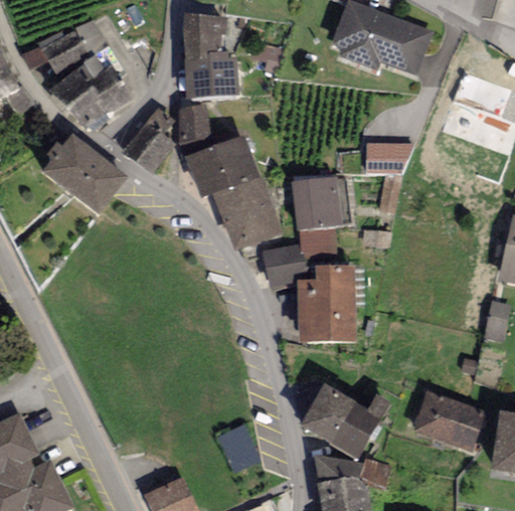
[(434,30),(352,0),(346,0),(329,44),(338,48),(336,53),(375,67),(378,59),(417,73),(434,30)]
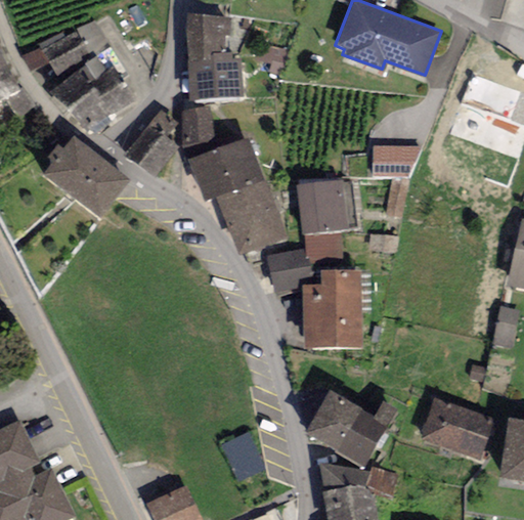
[(228,19),(190,19),(191,101),(243,101),(243,59),(228,59),(228,19)]
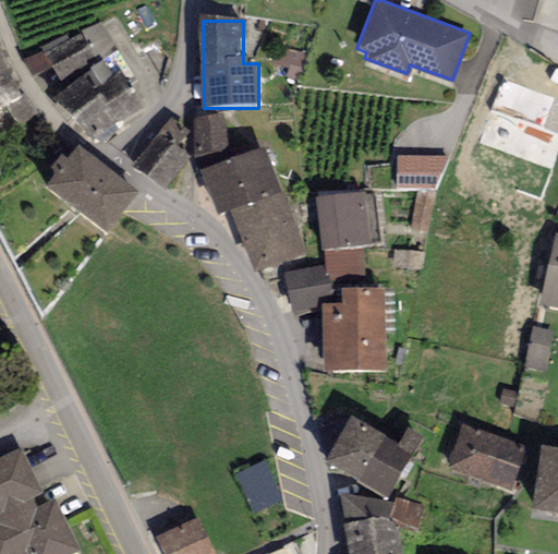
[(82,31),(45,52),(61,82),(98,60),(82,31)]
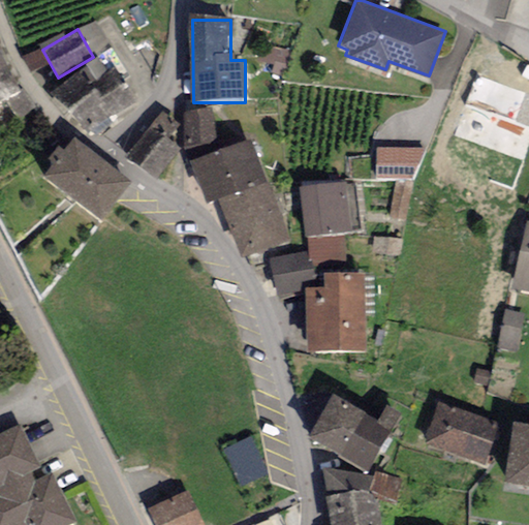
[(0,105),(22,95),(0,53),(0,105)]
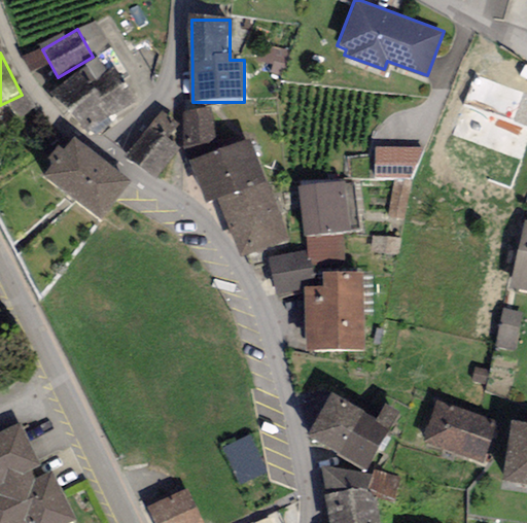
[(82,73),(54,95),(88,141),(140,102),(115,69),(93,86),(82,73)]
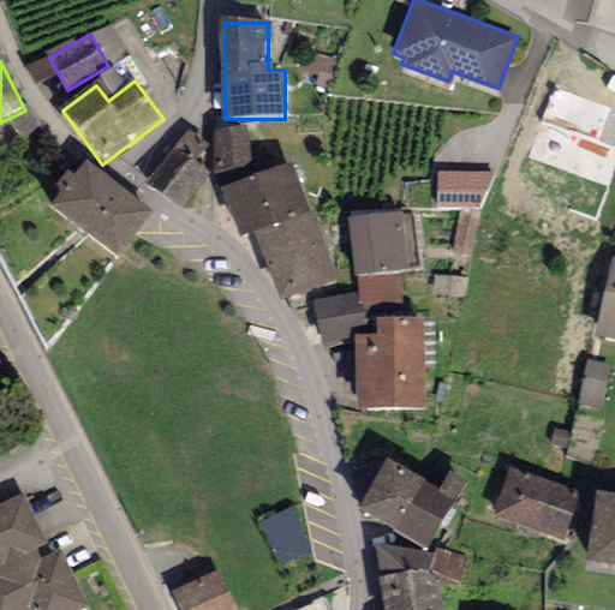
[(248,124),(213,127),(216,169),(251,167),(248,124)]
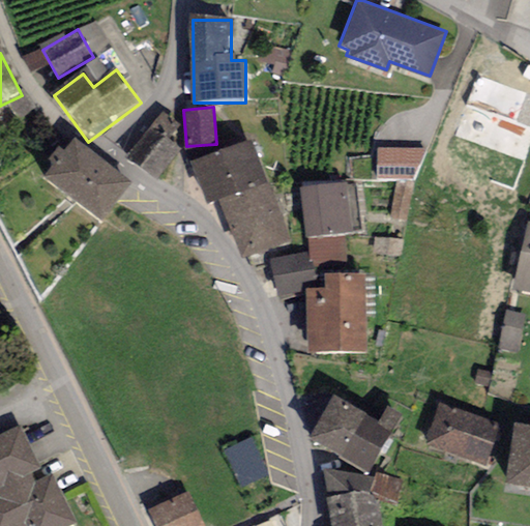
[(180,148),(150,127),(129,157),(159,178),(180,148)]
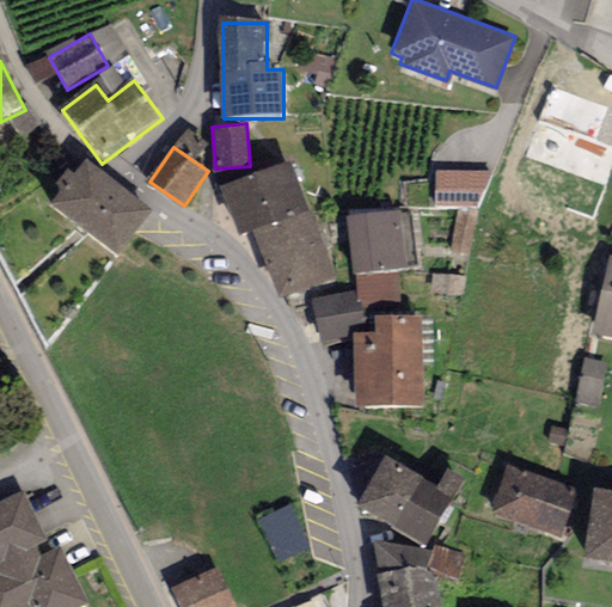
[(151,212),(84,159),(50,202),(117,253),(151,212)]
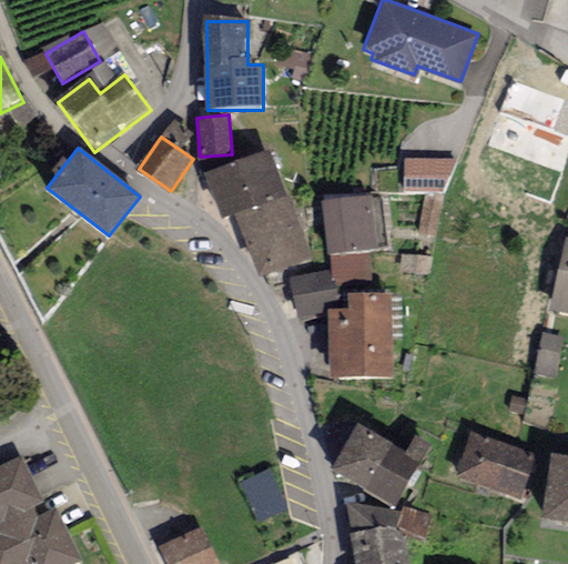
[(272,148),(204,173),(223,221),(235,217),(259,279),(313,258),(272,148)]
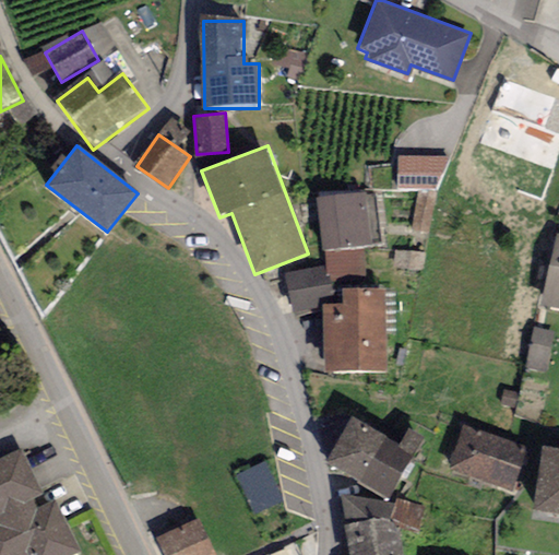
[(396,161),(370,164),(370,187),(418,189),(412,228),(428,232),(435,189),(450,154),(396,155),(396,161)]
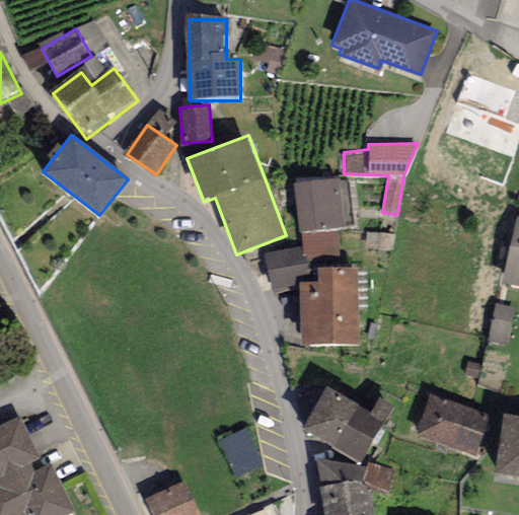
[(338,176),(293,182),(300,231),(345,225),(338,176)]
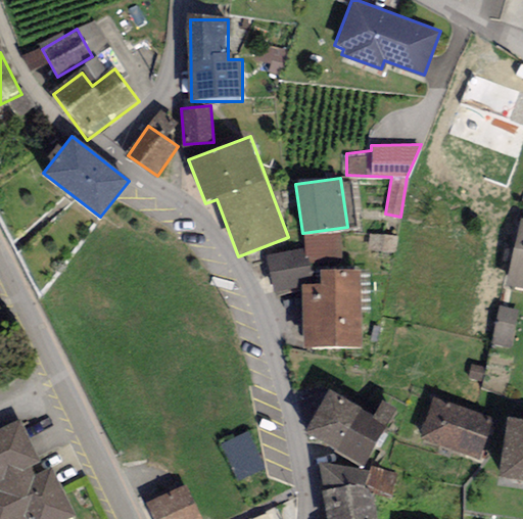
[(522,218),(519,218),(504,286),(522,290),(522,218)]
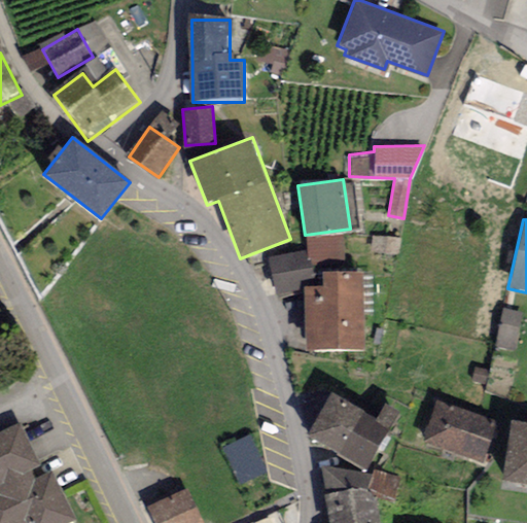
[(398,236),(372,234),(371,251),(397,253),(398,236)]
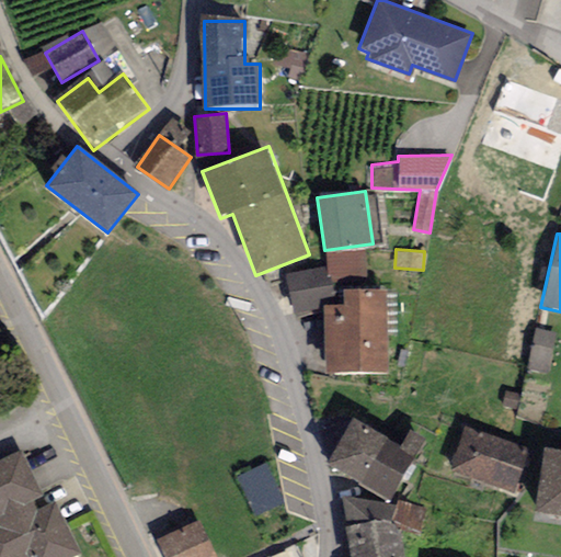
[(327,264),(285,274),(293,310),(335,300),(327,264)]
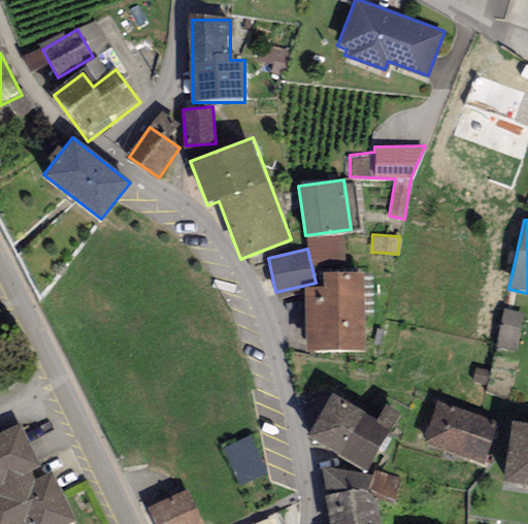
[(323,288),(304,289),(307,354),(365,351),(361,271),(322,273),(323,288)]
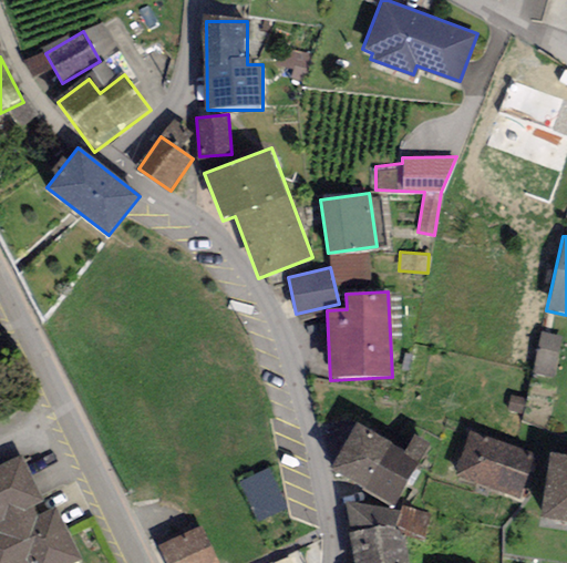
[(562,336),(540,331),(533,370),(554,375),(562,336)]
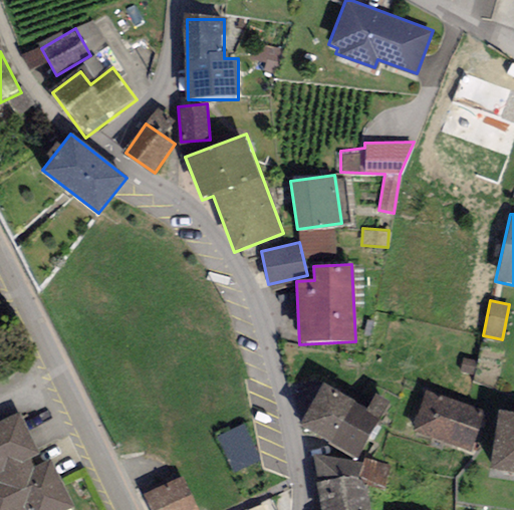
[(475,358),(463,355),(460,367),(472,370),(475,358)]
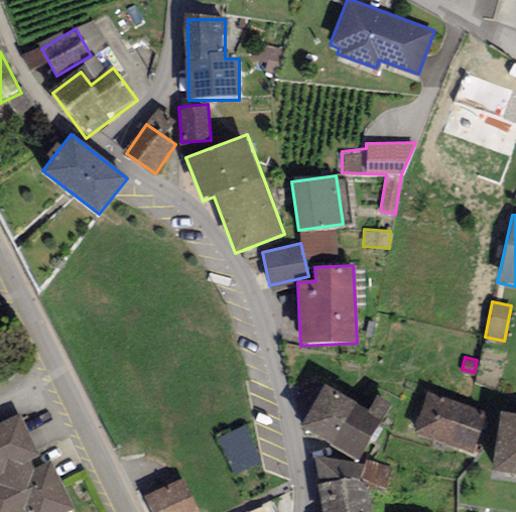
[(368,411),(325,386),(299,429),(356,462),(391,403),(377,395),(368,411)]
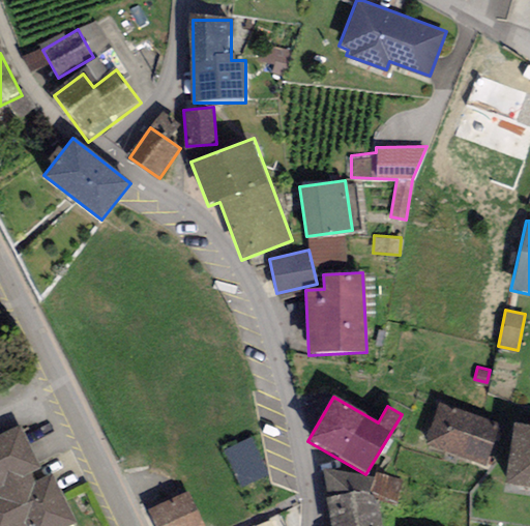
[(502,427),(439,404),(424,443),(488,466),(502,427)]
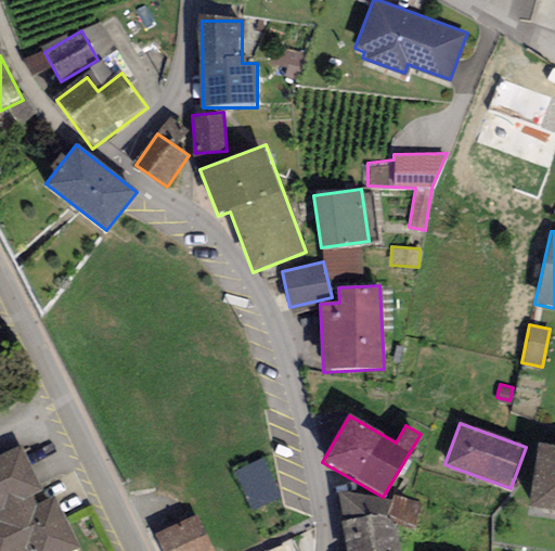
[(22,445),(0,455),(0,550),(69,550),(79,547),(54,494),(47,497),(22,445)]
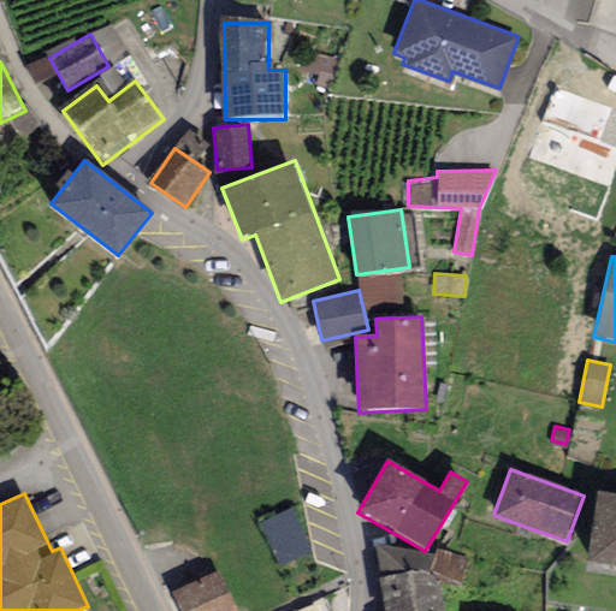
[(615,496),(597,493),(587,565),(615,569),(615,496)]
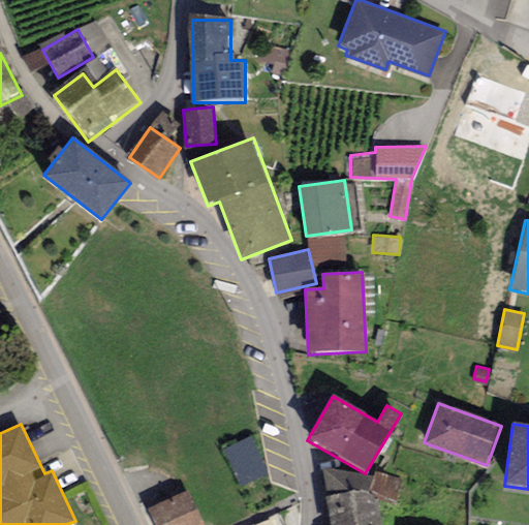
[(208,524),(189,489),(149,510),(156,524),(208,524)]
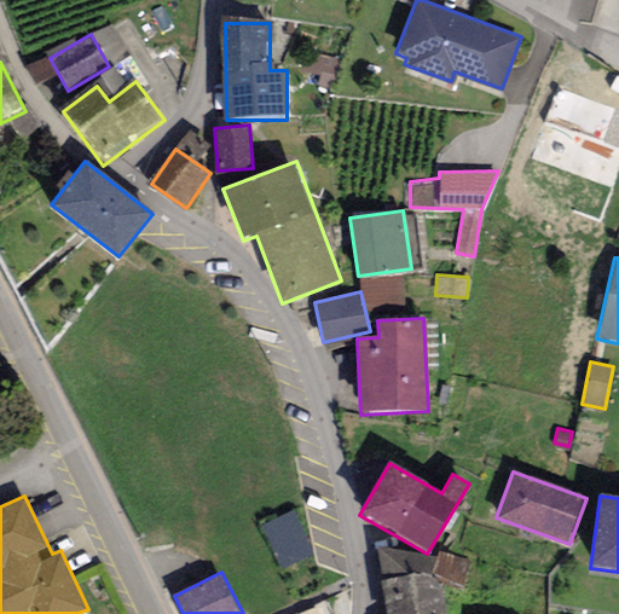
[(387,613),(447,613),(440,572),(381,583),(387,613)]
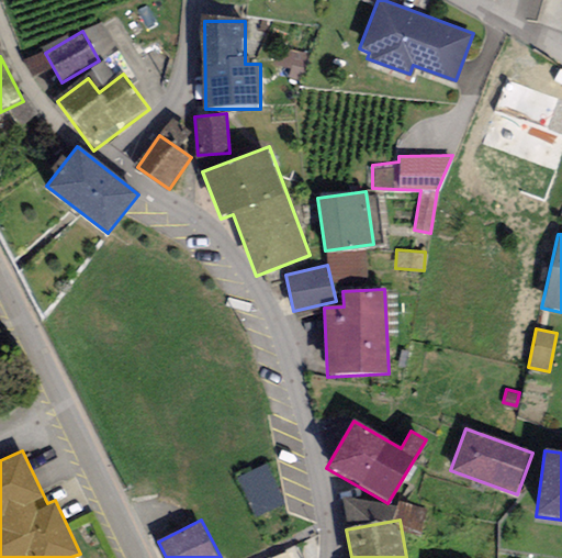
[(302,557),(296,544),(266,557),(302,557)]
